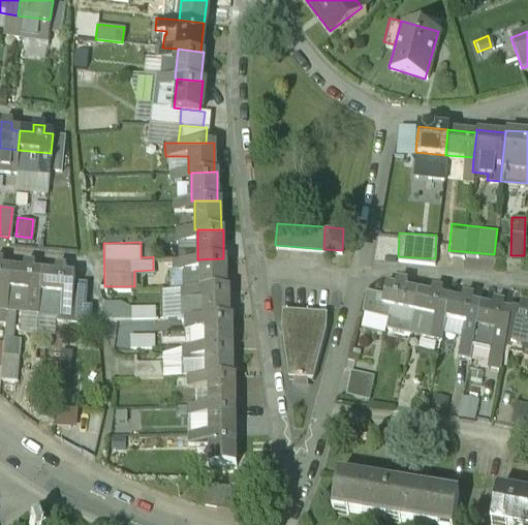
[(226,288),(225,259),(223,258),(199,259),(199,288),(226,288)]
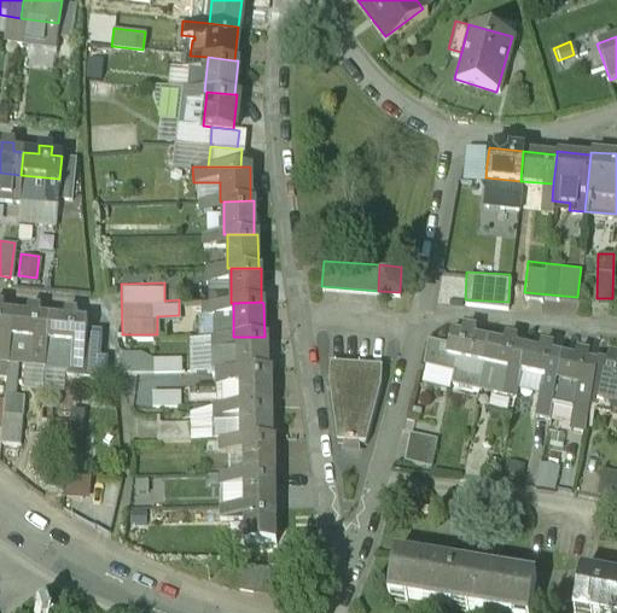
[(4,304),(0,303),(0,334),(10,336),(11,314),(3,313),(4,304)]
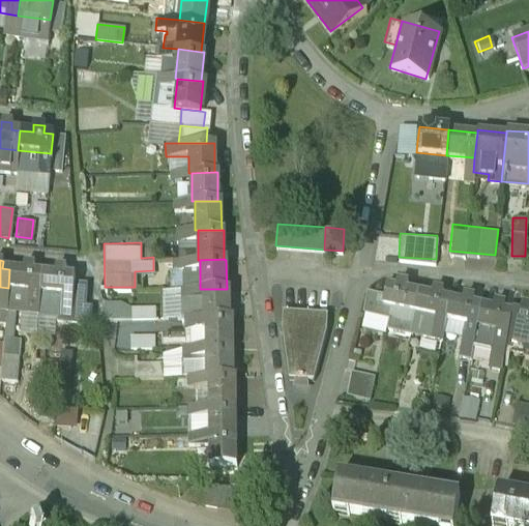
[(35,264),(25,263),(24,270),(9,269),(8,288),(28,290),(26,312),(37,313),(37,312),(41,272),(34,271),(35,264)]
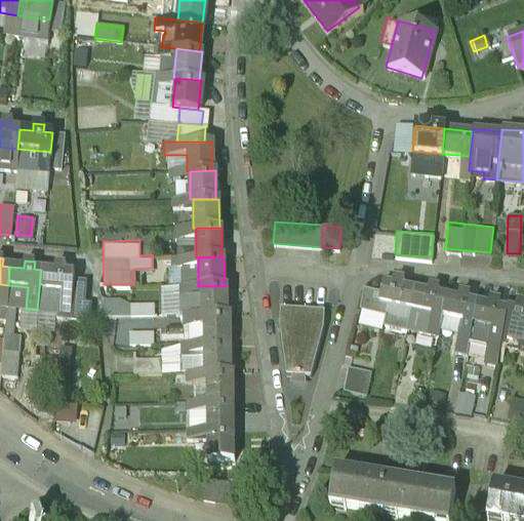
[(55,271),(41,270),(37,309),(59,311),(59,313),(70,314),(74,279),(74,273),(65,272),(66,264),(55,264),(55,271)]
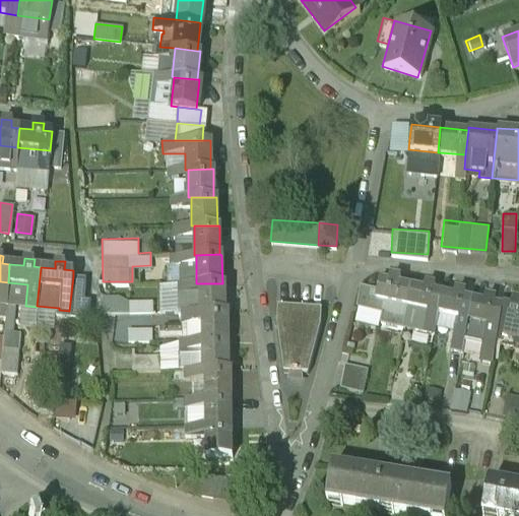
[(389,274),(388,282),(380,280),(378,289),(360,285),(354,308),(357,308),(353,323),(378,329),(380,323),(401,327),(406,306),(410,286),(398,284),(399,276),(389,274)]
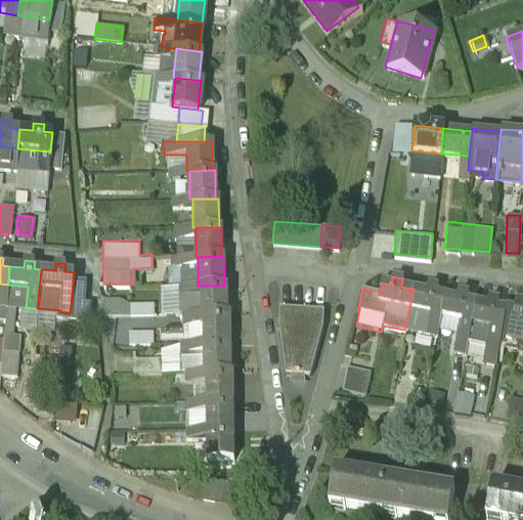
[(91,315),(90,303),(83,303),(85,279),(74,278),(70,313),(91,315)]
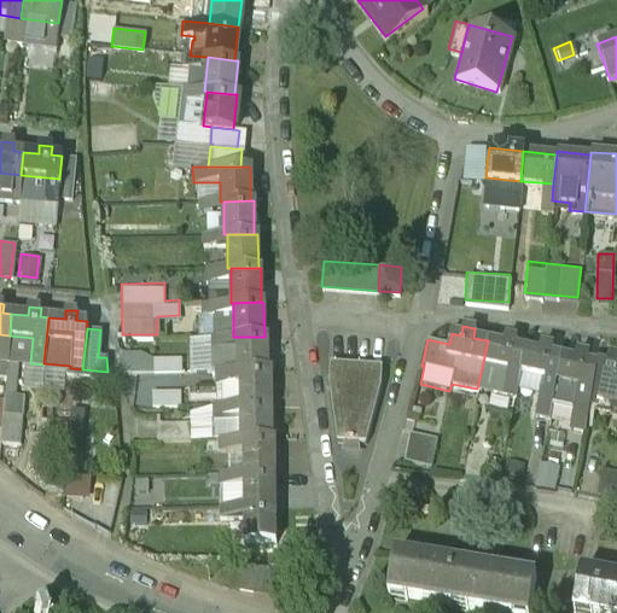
[(501,343),(488,340),(483,363),(518,371),(523,348),(514,346),(516,337),(504,334),(501,343)]
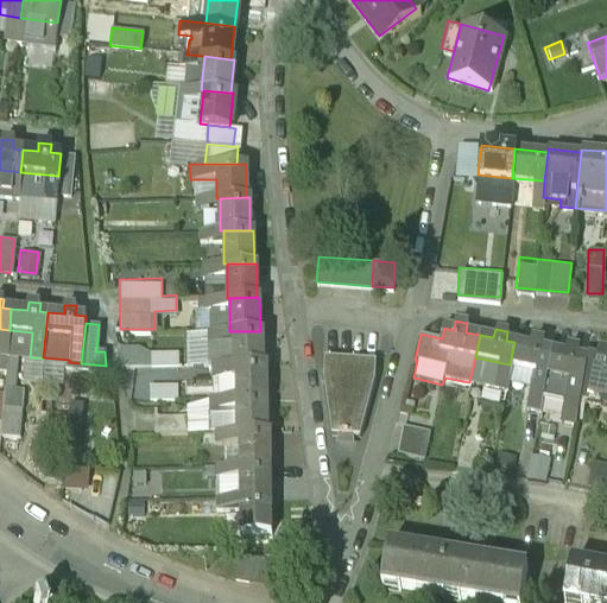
[(10,330),(0,330),(0,356),(6,357),(10,330)]
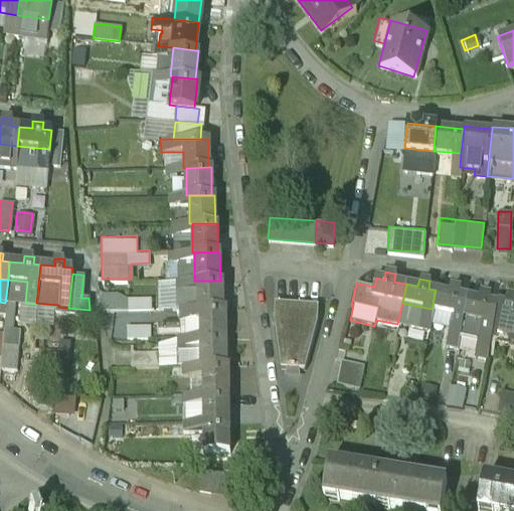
[(27,282),(8,280),(6,295),(14,296),(13,303),(25,303),(27,282)]
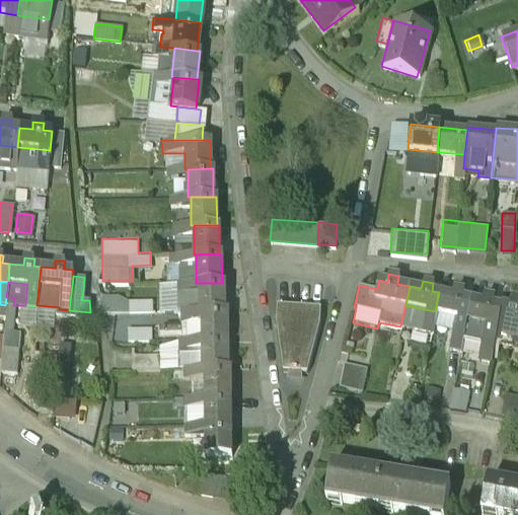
[(225,311),(225,283),(196,283),(177,283),(177,293),(180,293),(180,311),(225,311)]
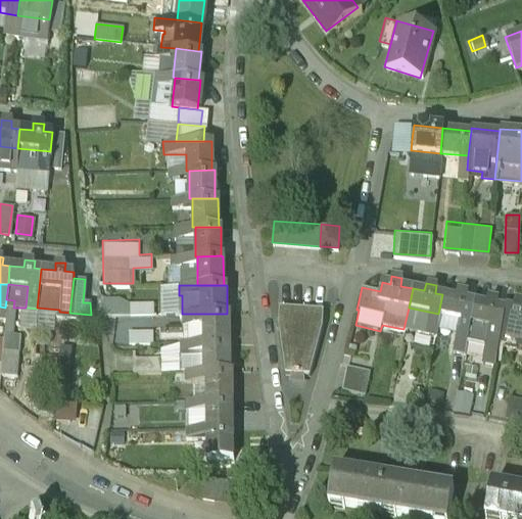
[(468,292),(457,289),(456,297),(442,294),(438,314),(469,320),(473,300),(466,299),(468,292)]
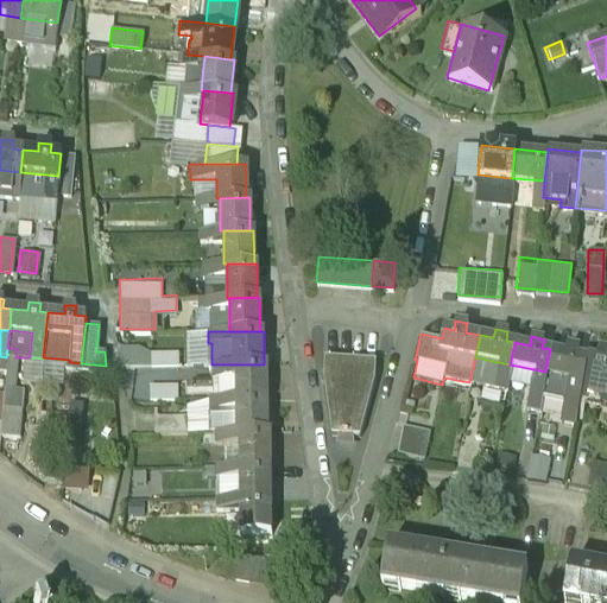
[(566,353),(550,349),(545,372),(541,398),(563,401),(560,419),(573,421),(574,418),(587,357),(577,355),(579,347),(568,344),(566,353)]
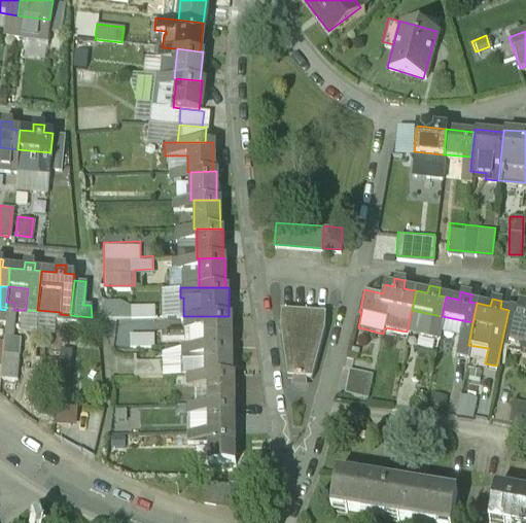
[(1,360),(0,368),(0,375),(16,377),(19,352),(10,351),(13,310),(14,303),(6,302),(3,340),(1,360)]
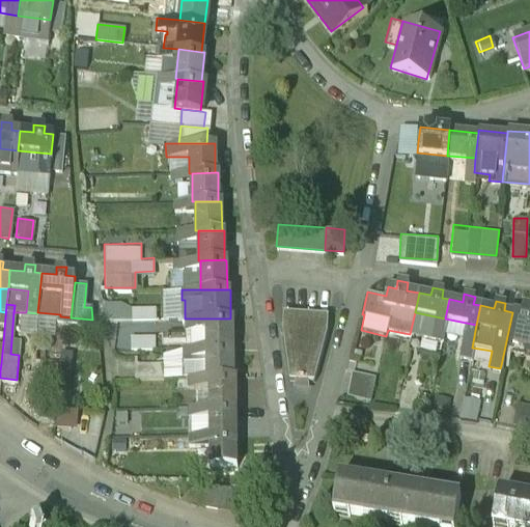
[(529,306),(514,304),(512,312),(501,365),(507,366),(511,347),(529,350),(529,306)]
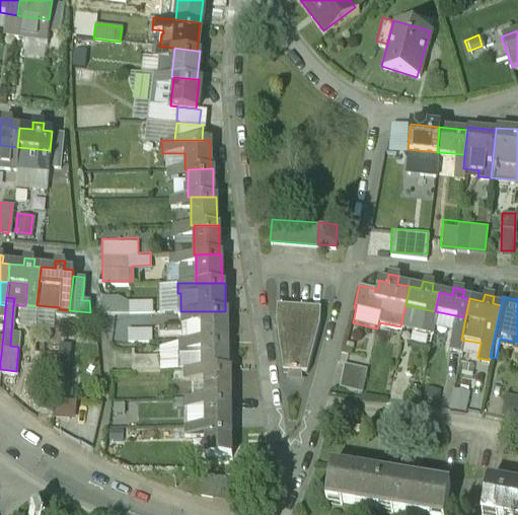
[(151,311),(150,300),(127,300),(127,312),(151,311)]
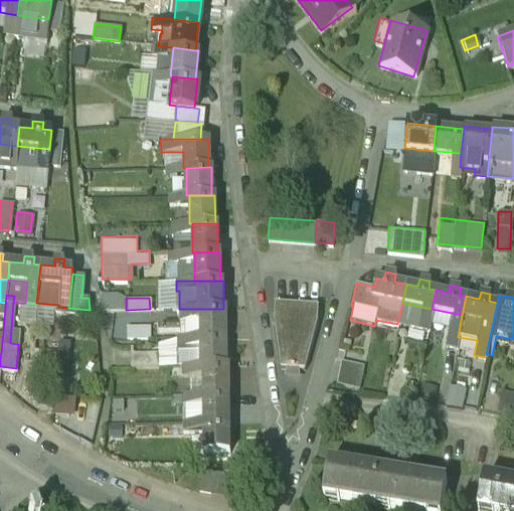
[(319,305),(276,301),(275,317),(282,365),(287,366),(286,370),(300,371),(299,367),(306,367),(318,321),(319,305)]
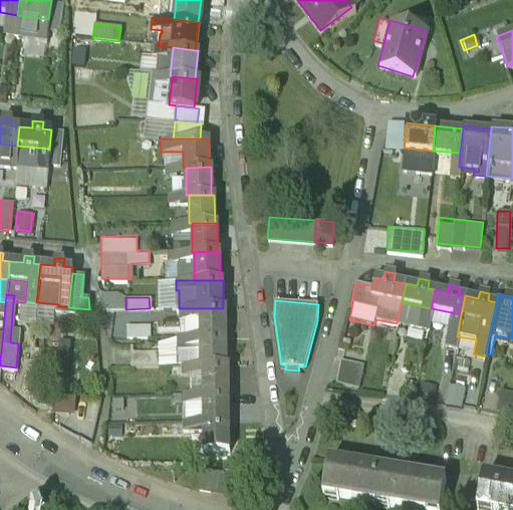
[(226,336),(225,308),(223,308),(179,308),(179,321),(181,321),(181,336),(200,336),(226,336)]
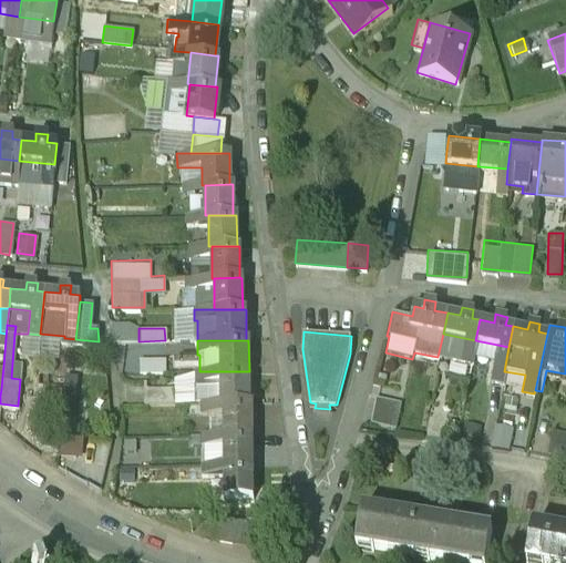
[(164,372),(164,357),(140,357),(140,372),(164,372)]
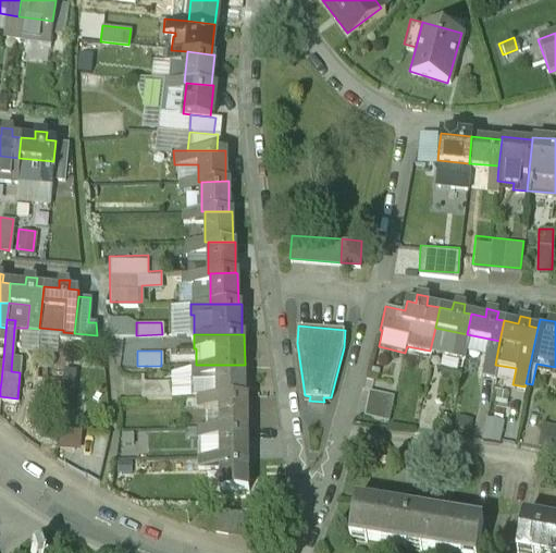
[(48,365),(46,379),(62,380),(63,367),(48,365)]
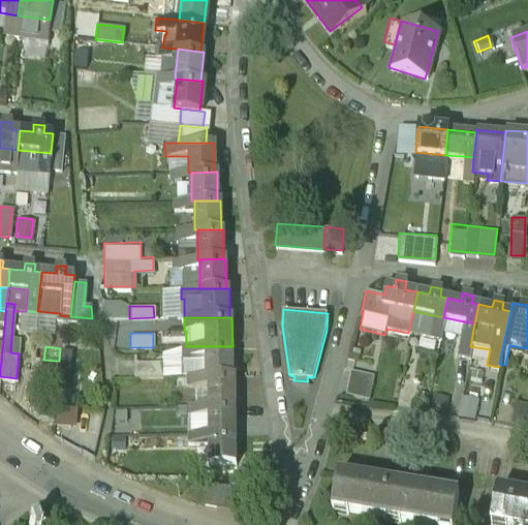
[(233,376),(233,346),(206,346),(206,376),(209,376),(233,376)]
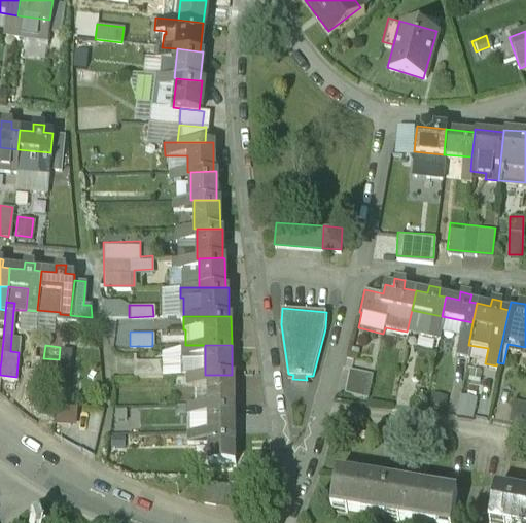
[(163,360),(136,360),(136,375),(163,375),(163,360)]
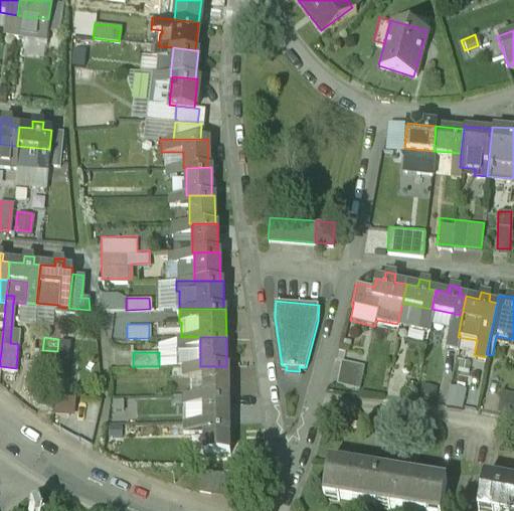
[(364,364),(341,358),(335,381),(357,387),(364,364)]
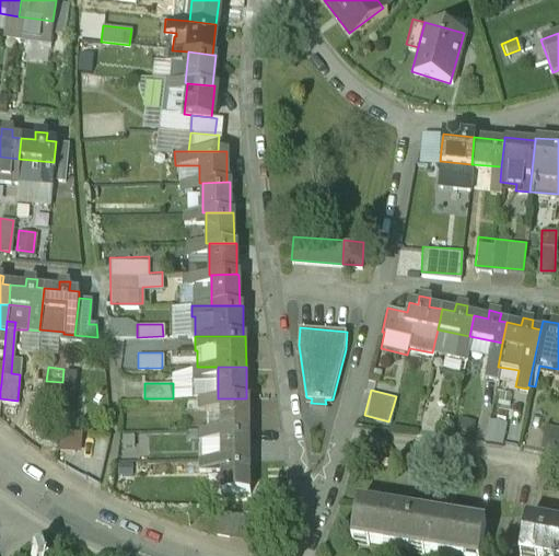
[(246,398),(221,398),(221,429),(249,429),(249,398),(246,398)]
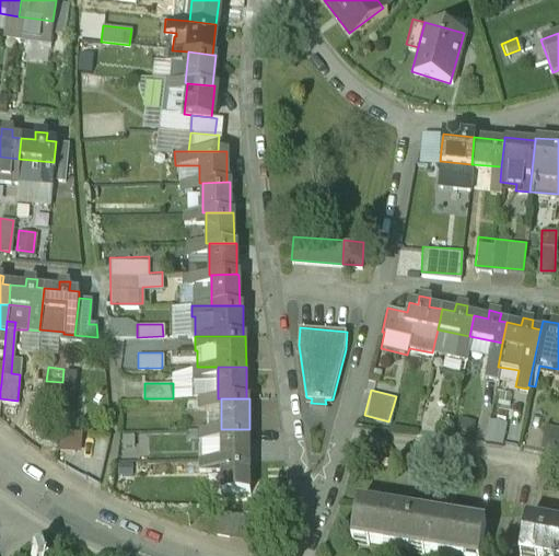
[(33,443),(55,458),(58,424),(35,420),(33,443)]
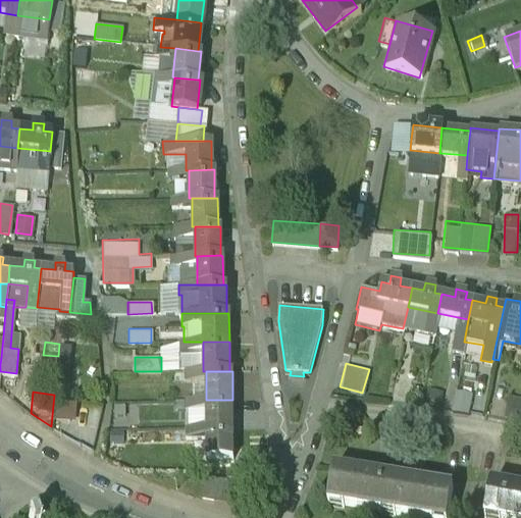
[(520,395),(508,394),(505,415),(520,417),(520,395)]
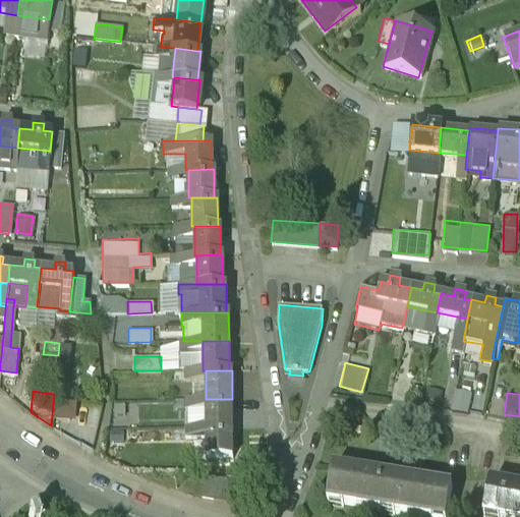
[(72,420),(75,401),(56,399),(53,417),(72,420)]
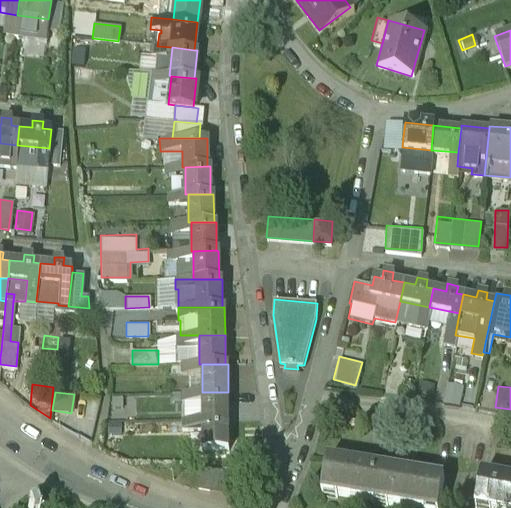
[(228,420),(228,392),(202,392),(202,420),(228,420)]
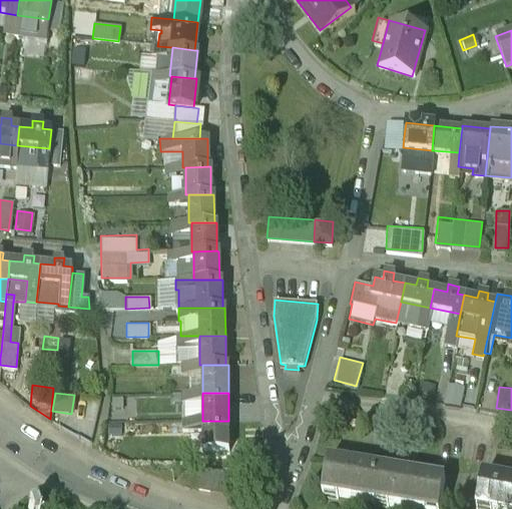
[(228,421),(202,421),(203,450),(228,449),(228,421)]
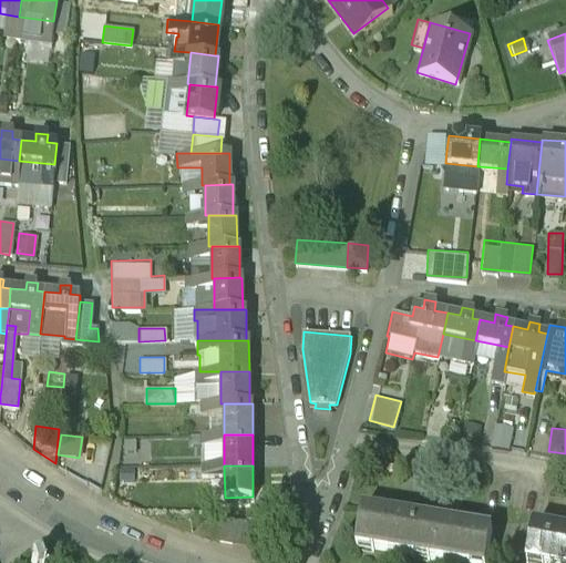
[(419,558),(425,520),(408,518),(408,515),(395,513),(394,515),(362,510),(363,508),(361,508),(356,548),(372,550),(372,548),(412,554),(411,556),(419,558)]
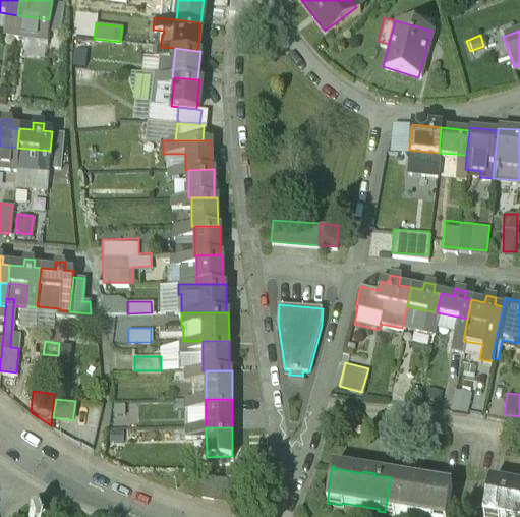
[(407,480),(391,477),(385,512),(393,513),(393,511),(429,516),(428,516),(445,516),(450,485),(449,484),(448,486),(418,482),(419,480),(407,478),(407,480)]
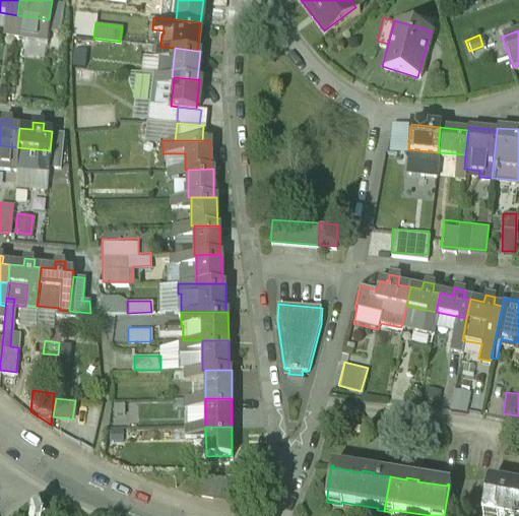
[(518,515),(518,488),(490,482),(490,480),(489,479),(481,515),(518,515)]
